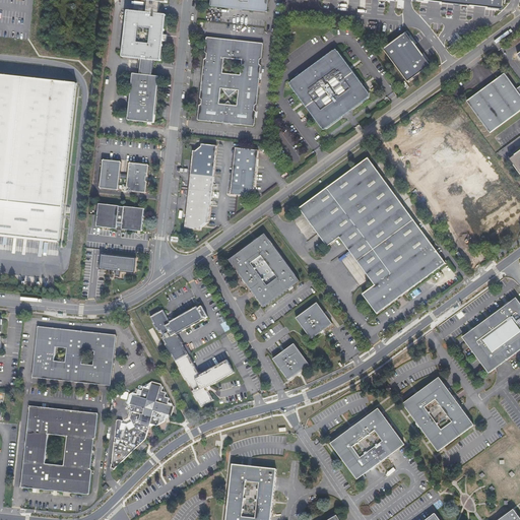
[(267,11),(268,0),(210,0),(210,5),(211,6),(266,12),(267,11)]
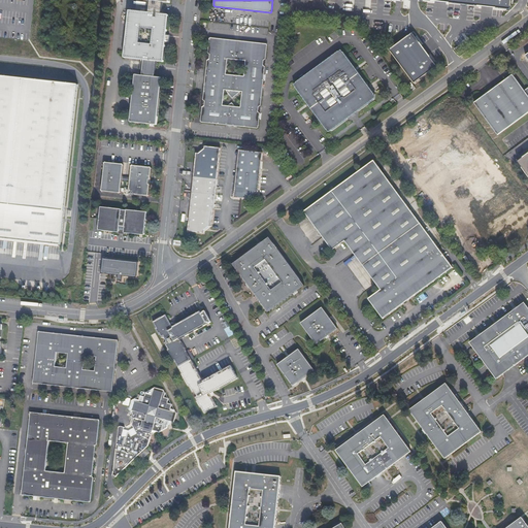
[(425,0),(510,9),(510,0),(425,0)]
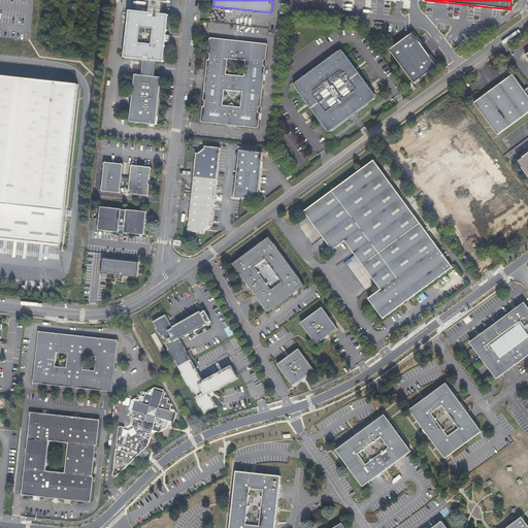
[(162,13),(163,2),(151,1),(150,12),(146,12),(129,10),(124,58),(143,60),(142,67),(156,69),(157,62),(164,62),(166,42),(167,34),(169,15),(168,14),(162,13)]
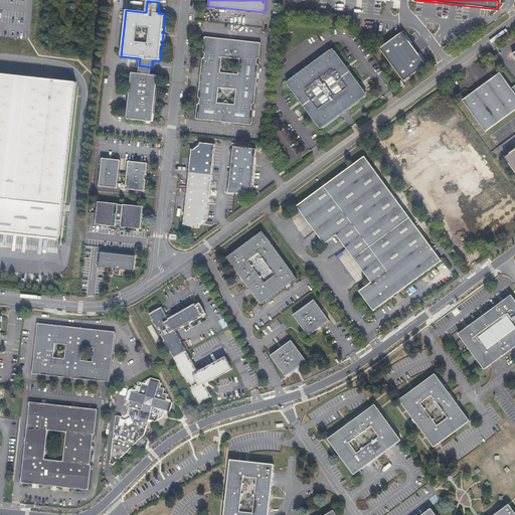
[(402,32),(380,48),(404,81),(426,64),(402,32)]
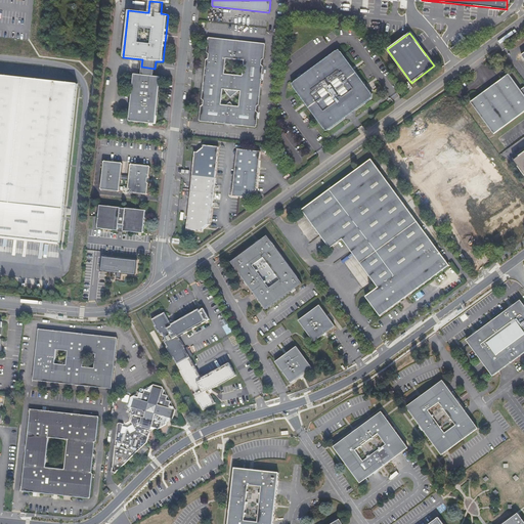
[(257,127),(266,44),(264,43),(210,38),(208,39),(200,120),(201,122),(256,128),(257,127)]
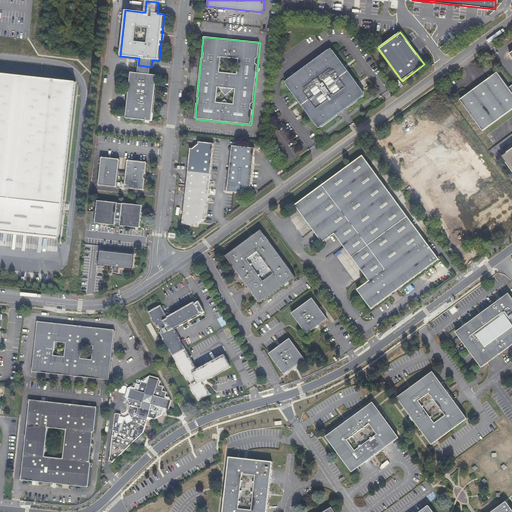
[(323,127),(364,97),(365,91),(335,51),(330,50),(289,81),(288,86),(317,126),(323,127)]
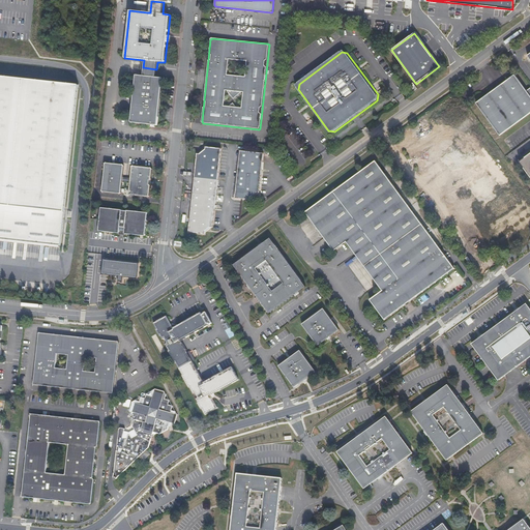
[(156,69),(143,67),(143,76),(136,75),(130,122),(150,124),(154,125),(157,125),(163,78),(155,77),(156,69)]
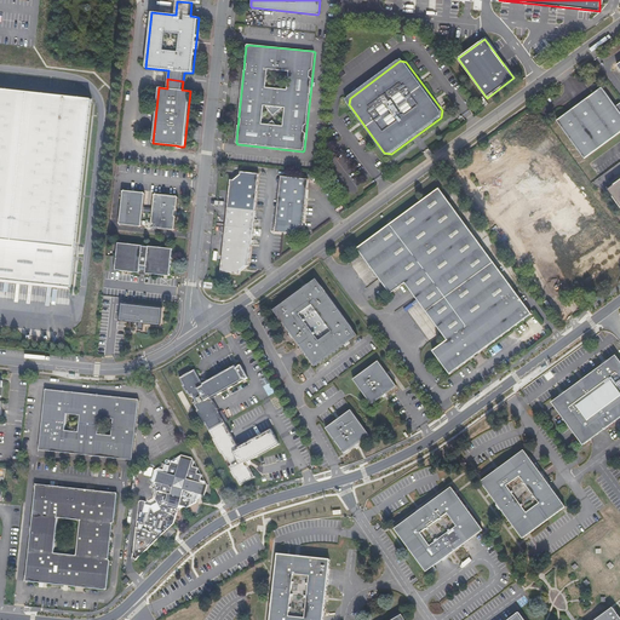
[(619,132),(619,112),(616,107),(602,87),(557,120),(585,159),(619,132)]
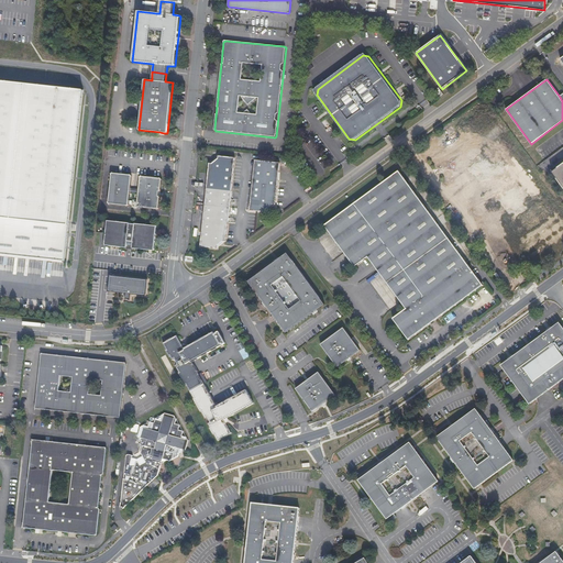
[(0,253),(65,261),(84,90),(0,80),(0,253)]
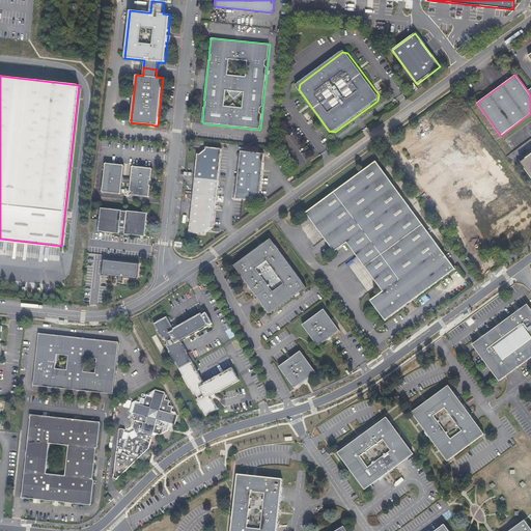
[(414,91),(418,88),(414,83),(410,85),(414,91)]
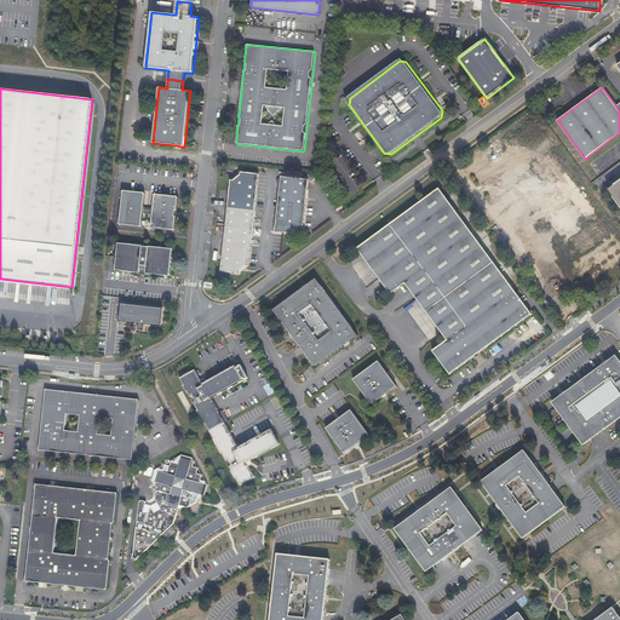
[(361,143),(365,139),(359,131),(355,135),(361,143)]
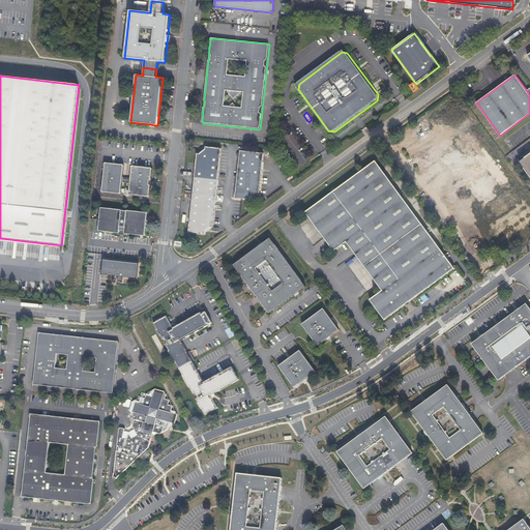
[(213,227),(222,148),(206,147),(206,150),(200,154),(197,153),(188,232),(205,234),(205,231),(210,227),(213,227)]
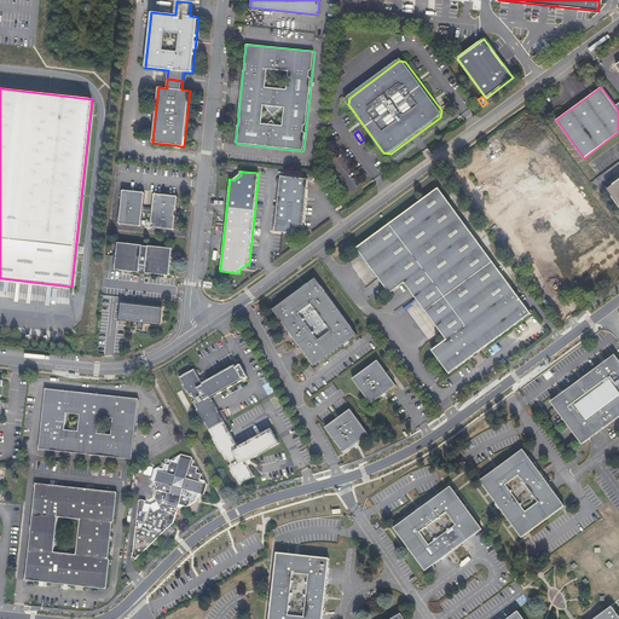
[(304,225),(308,179),(281,177),(275,231),(294,233),(294,230),(300,225),(304,225)]
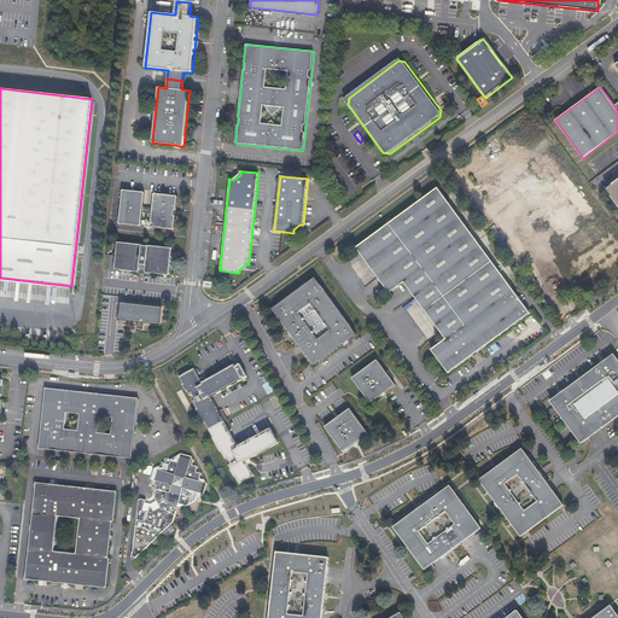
[(617,205),(617,180),(606,190),(617,205)]
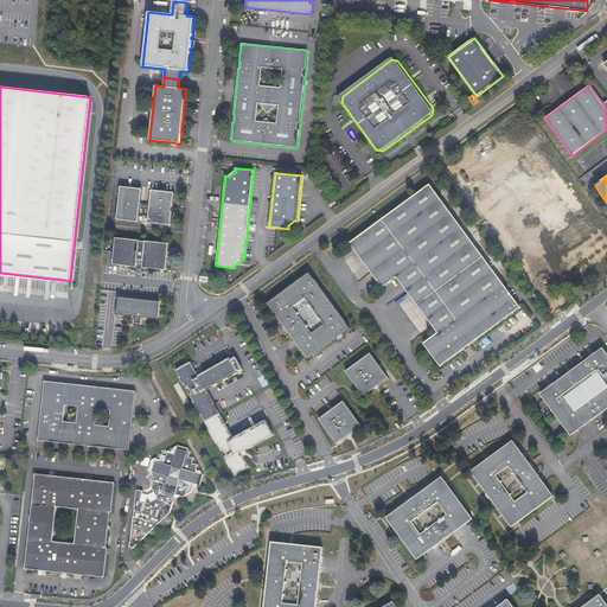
[(439,333),(423,344),(441,366),(521,307),(430,184),(350,243),(382,287),(397,276),(439,333)]
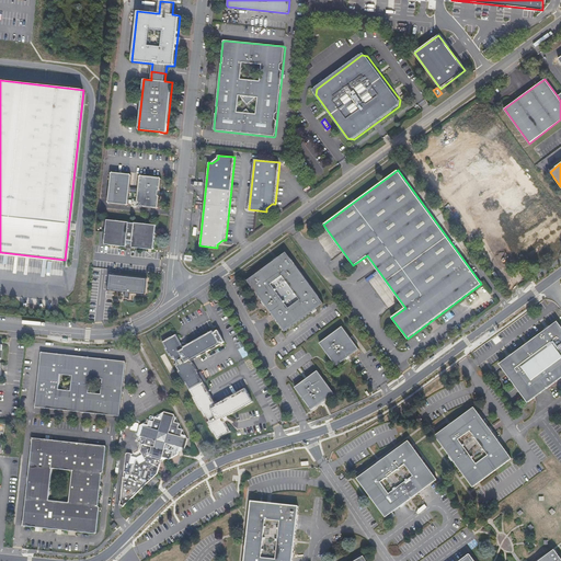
[(161,179),(161,178),(141,175),(140,176),(138,190),(130,189),(132,176),(130,174),(113,172),(112,173),(109,203),(110,204),(127,206),(128,205),(129,194),(138,194),(137,206),(138,207),(157,209),(159,207),(161,179)]
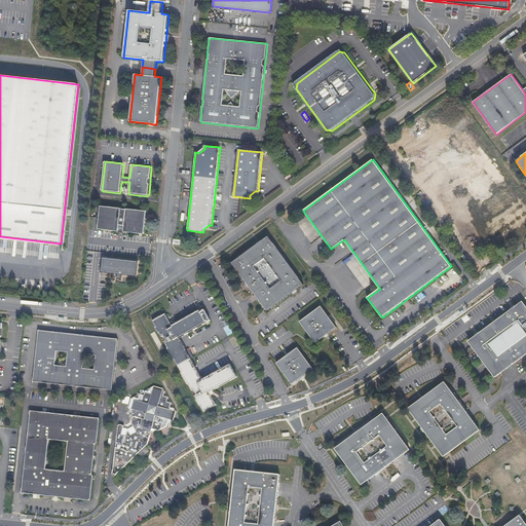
[(144,234),(146,212),(126,209),(126,210),(120,210),(121,209),(101,207),(99,229),(118,231),(118,230),(124,231),(123,232),(144,234)]
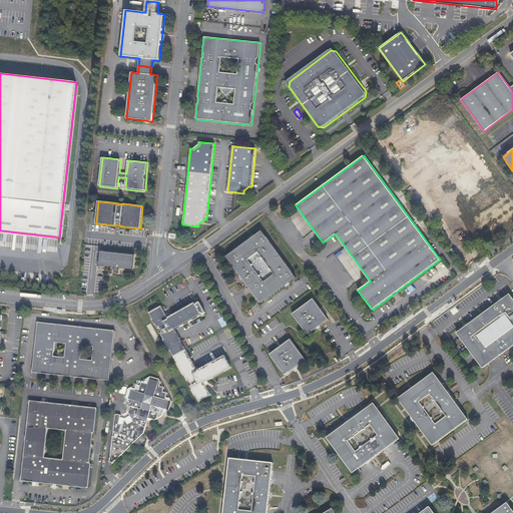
[(262,230),(255,235),(250,238),(226,257),(261,304),(296,278),(262,230)]
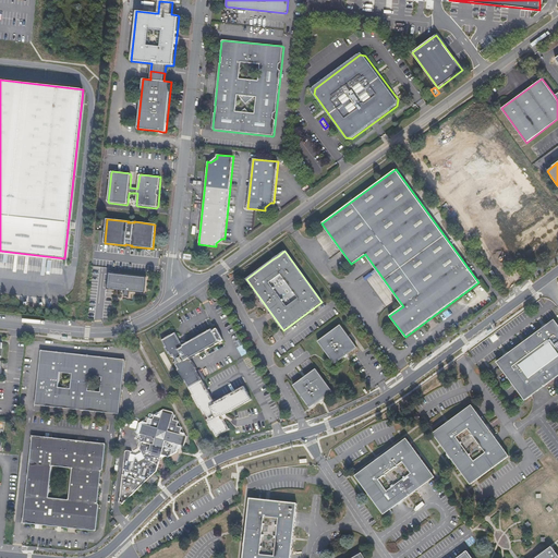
[(145,293),(147,277),(109,273),(108,289),(125,291),(124,296),(130,298),(130,292),(145,293)]
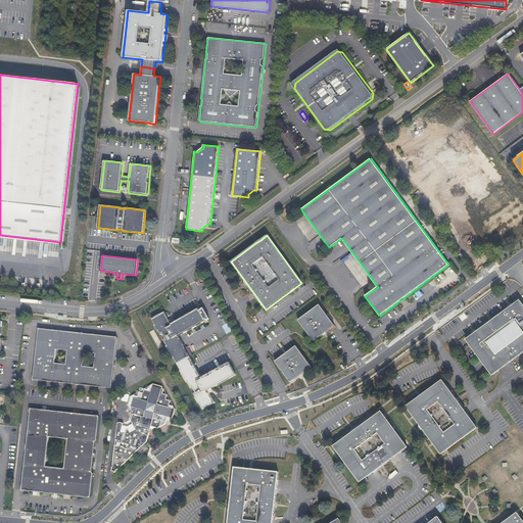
[(522,352),(522,304),(520,300),(466,339),(492,375),(522,352)]
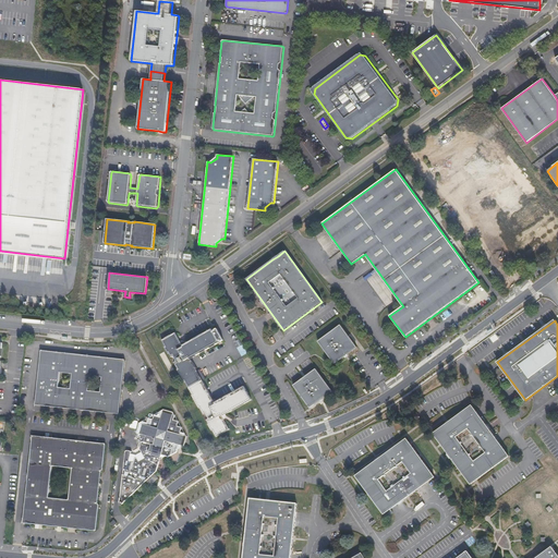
[(335,364),(358,348),(340,325),(318,341),(335,364)]
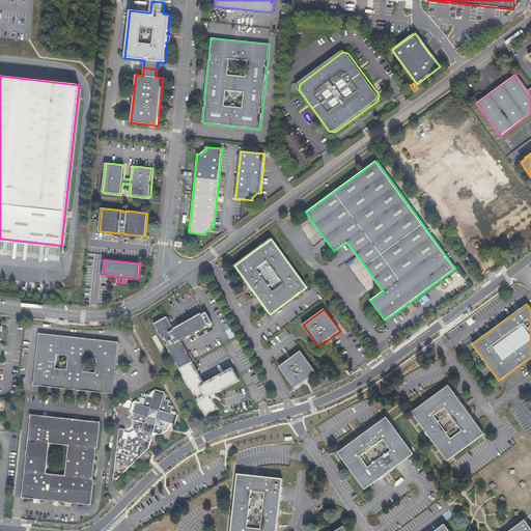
[(176,363),(180,369),(193,362),(180,341),(208,326),(207,325),(208,324),(210,325),(213,324),(206,312),(204,313),(204,314),(202,315),(201,313),(174,329),(167,316),(155,324),(158,330),(157,330),(160,336),(161,336),(169,351),(168,352),(175,364),(176,363)]
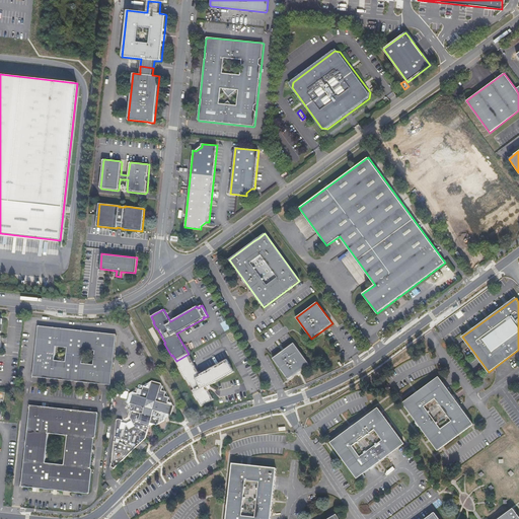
[(38,327),(32,375),(33,377),(97,384),(109,385),(112,384),(116,342),(117,336),(116,334),(40,325),(38,327)]
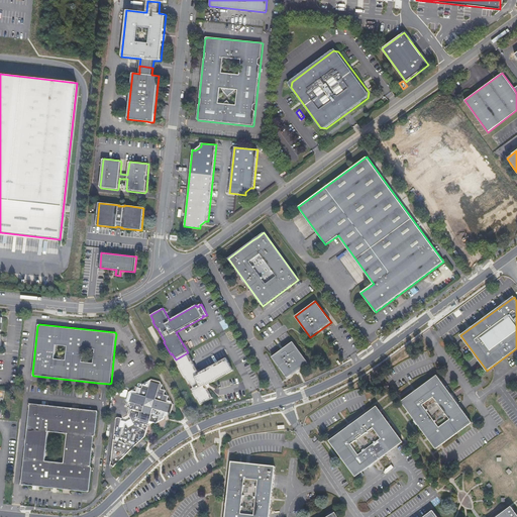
[(287,378),(308,363),(293,341),(272,356),(287,378)]
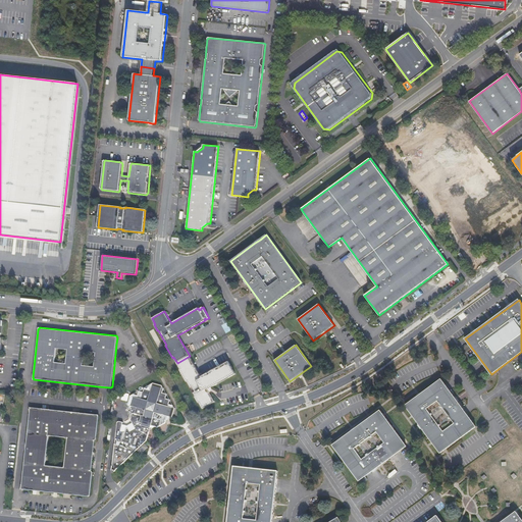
[(190,356),(177,363),(180,369),(179,370),(186,382),(187,381),(196,396),(195,397),(198,403),(199,403),(202,408),(215,402),(208,389),(236,374),(228,361),(201,376),(190,356)]
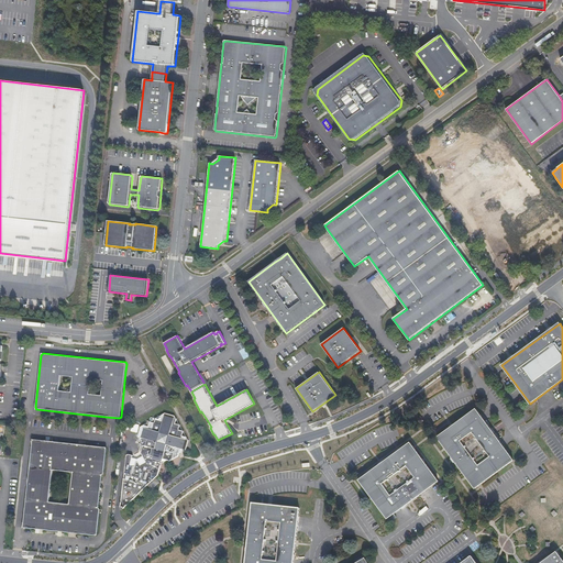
[(475,488),(514,460),(500,441),(476,409),(438,437),(475,488)]
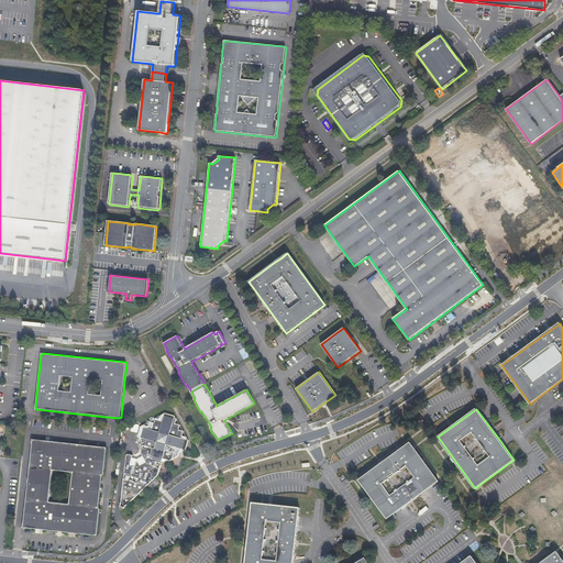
[(186,450),(189,441),(181,428),(175,416),(165,414),(141,427),(138,437),(141,438),(140,440),(142,440),(141,451),(143,456),(146,461),(148,466),(152,466),(151,475),(155,476),(156,477),(158,476),(163,460),(170,461),(179,456),(181,449),(186,450)]
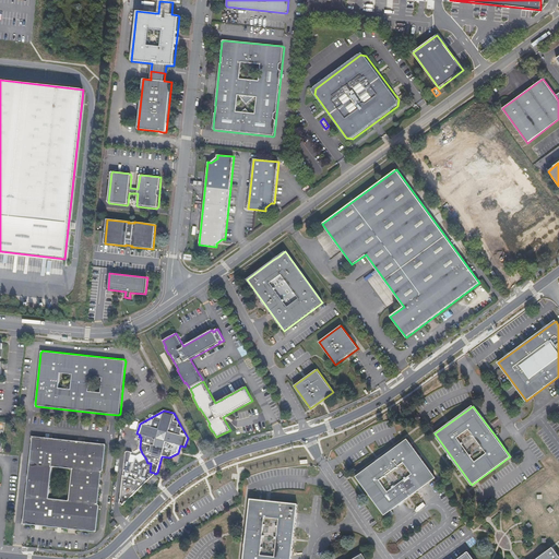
[(96,532),(99,506),(98,504),(102,472),(104,471),(106,444),(33,436),(23,524),(96,532)]
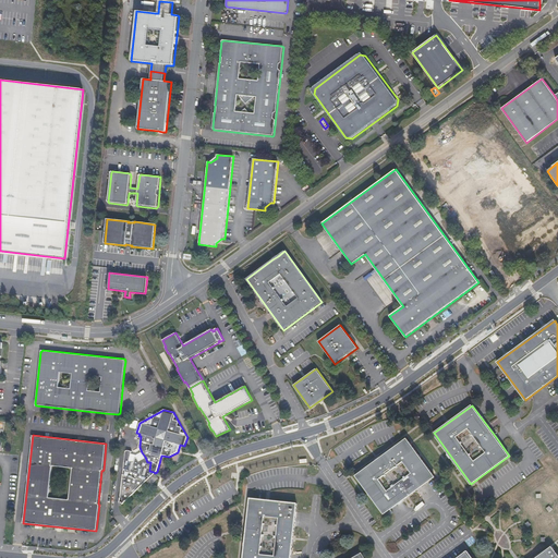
[(384,514),(435,476),(407,439),(356,475),(384,514)]
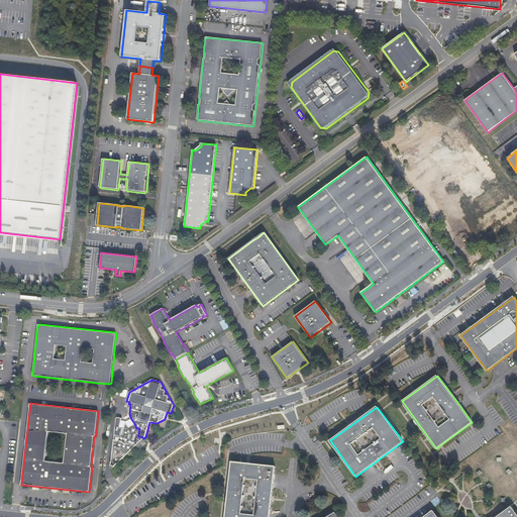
[(133,448),(143,438),(142,437),(138,436),(139,428),(136,428),(134,423),(130,426),(128,421),(122,420),(122,417),(118,417),(116,418),(115,433),(111,466),(113,466),(114,467),(133,448)]
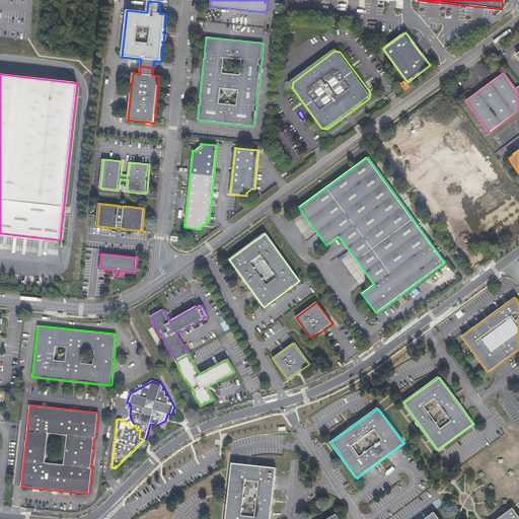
[(270,518),(276,468),(232,463),(226,518),(270,518)]
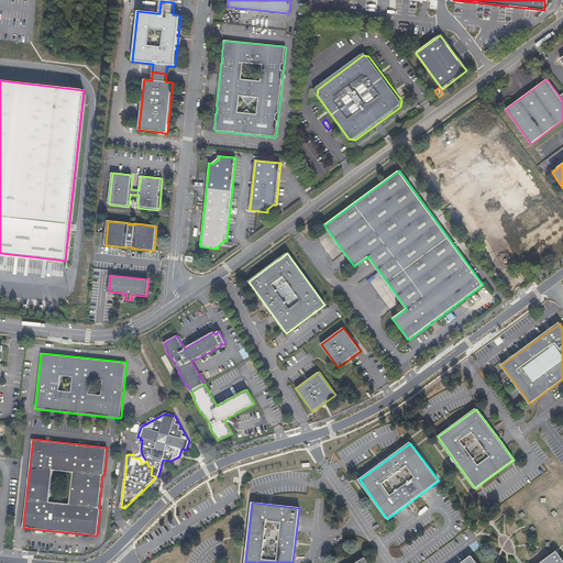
[(562,562),(562,559),(558,552),(542,562),(477,562),(473,556),(463,562),(562,562)]
